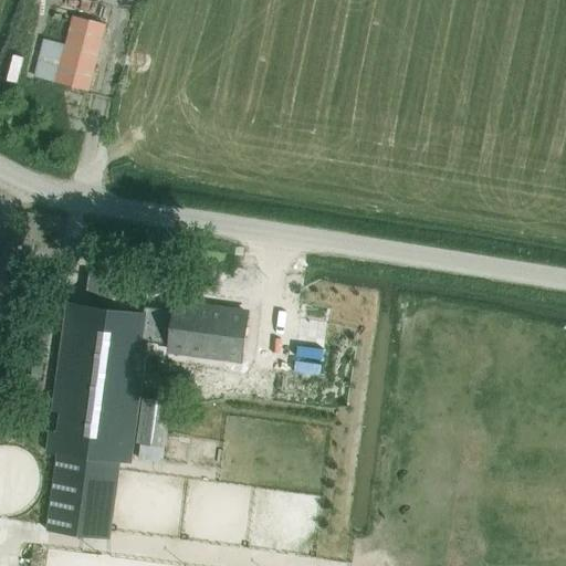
[(72,16),(65,43),(44,38),(33,79),(54,83),(88,93),(106,25),(72,16)]
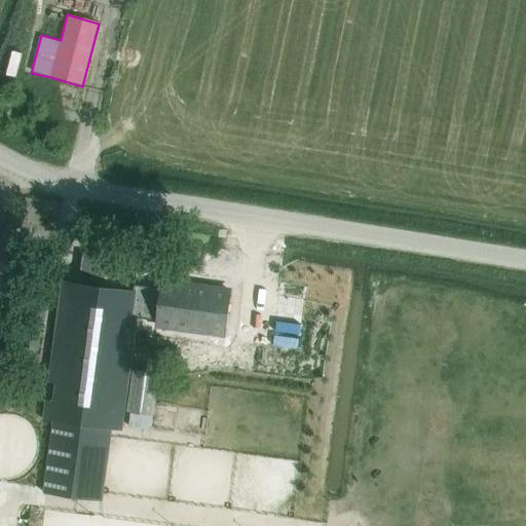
[(126,275),(129,251),(105,248),(105,250),(84,247),(82,267),(96,269),(96,271),(126,275)]
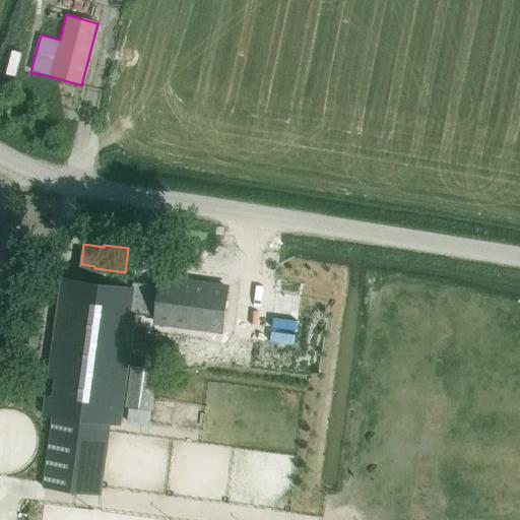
[(139,288),(61,278),(48,381),(56,382),(54,396),(46,395),(43,415),(53,416),(91,421),(110,425),(120,426),(135,315),(139,289),(139,288)]
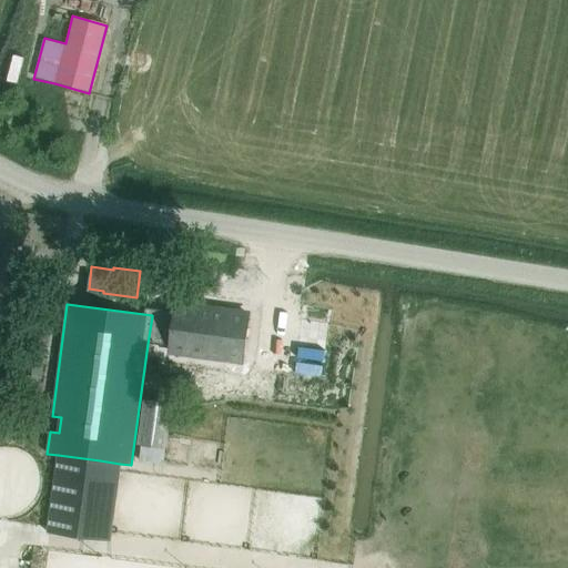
[(148,344),(170,346),(169,352),(240,362),(245,315),(175,306),(173,320),(152,316),(148,344)]
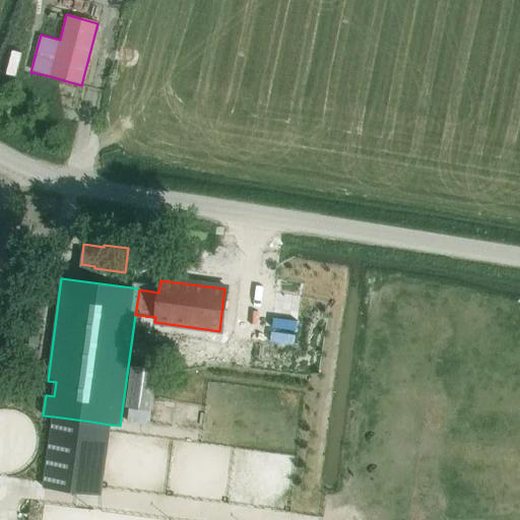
[(43,318),(47,294),(35,291),(30,316),(43,318)]
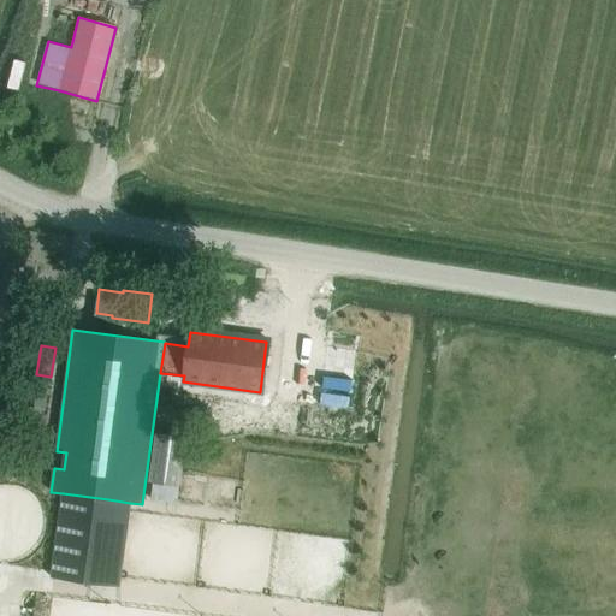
[(147,484),(153,485),(179,489),(181,489),(188,438),(154,433),(147,484)]
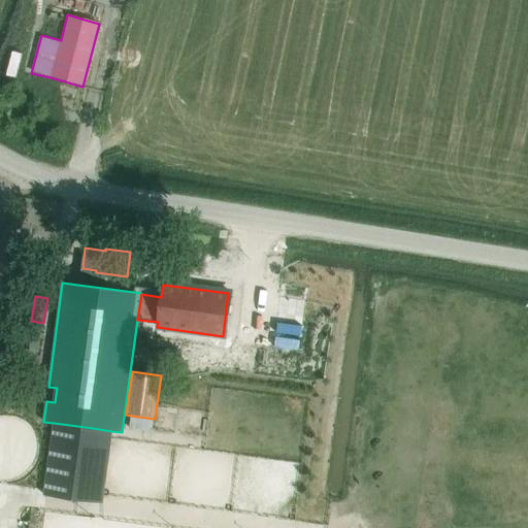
[(44,495),(83,500),(93,428),(54,423),(44,495)]
